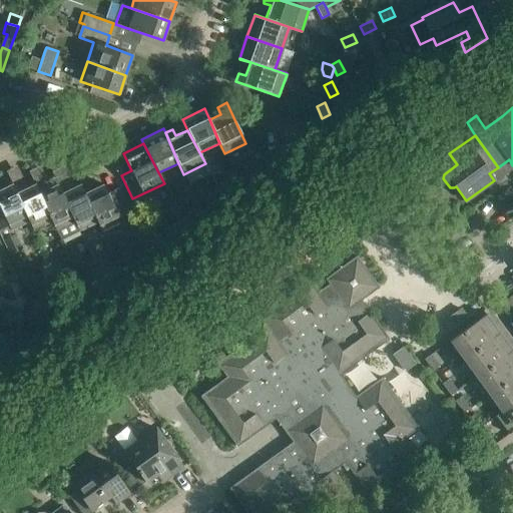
[(248,169),(253,179),(254,181),(263,177),(257,165),(248,169)]
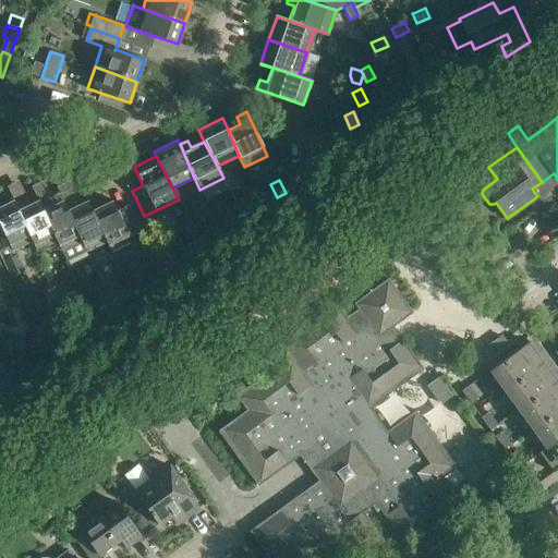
[(433,186),(441,198),(451,192),(441,180),(433,186)]
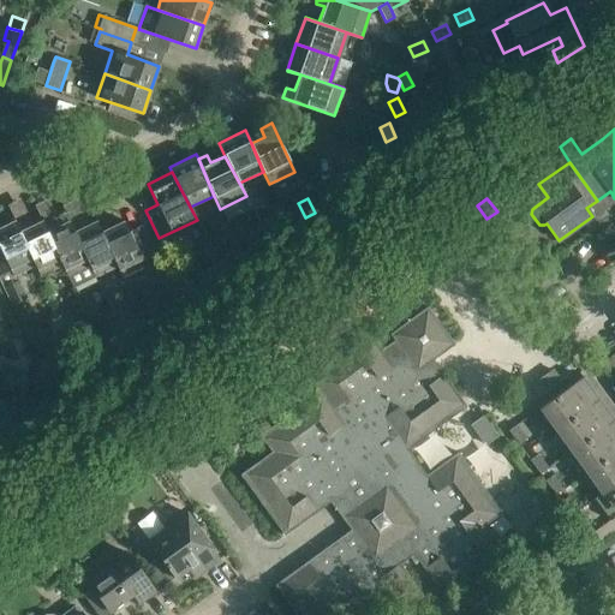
[(274,215),(280,230),(290,225),(282,212),(274,215)]
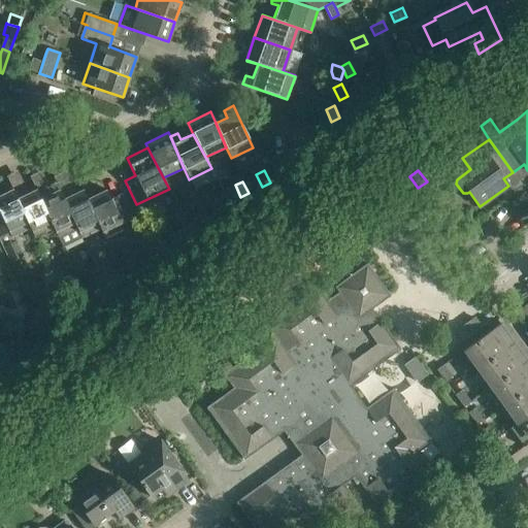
[(18,198),(12,189),(0,195),(0,241),(9,262),(24,255),(15,236),(30,229),(18,198)]
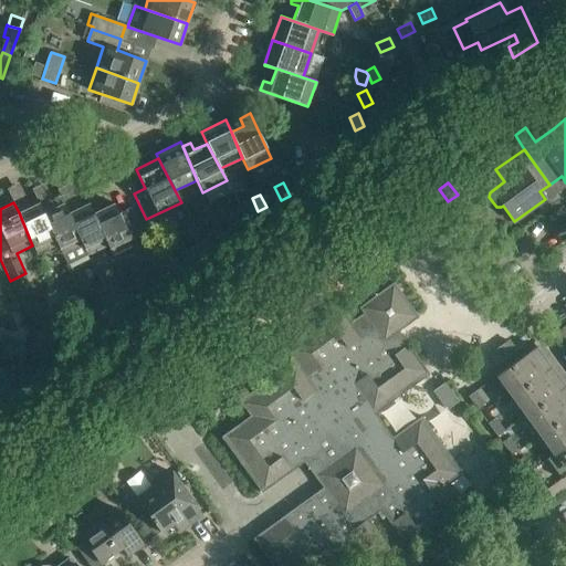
[(39,202),(19,212),(32,245),(38,257),(58,247),(43,212),(39,202)]
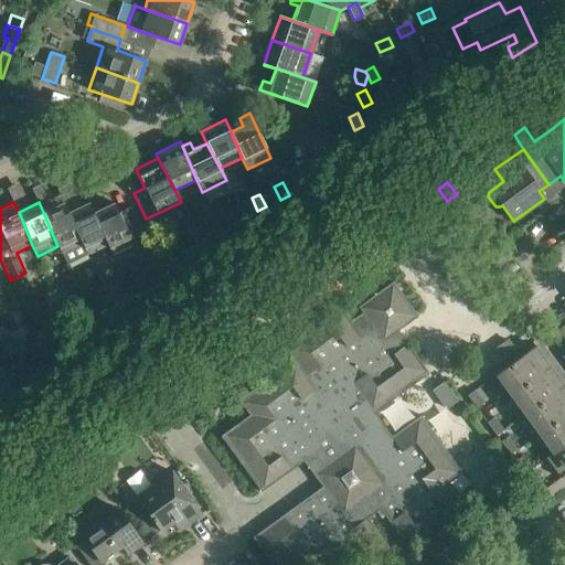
[(84,246),(68,212),(64,202),(43,212),(57,246),(66,265),(88,255),(84,246)]
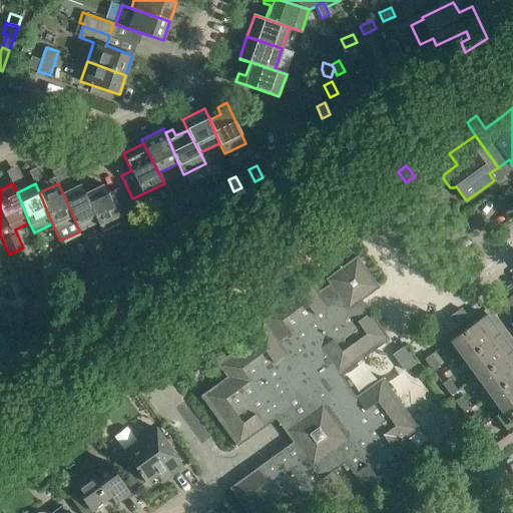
[(80,184),(62,192),(76,223),(80,231),(97,222),(85,193),(80,184)]
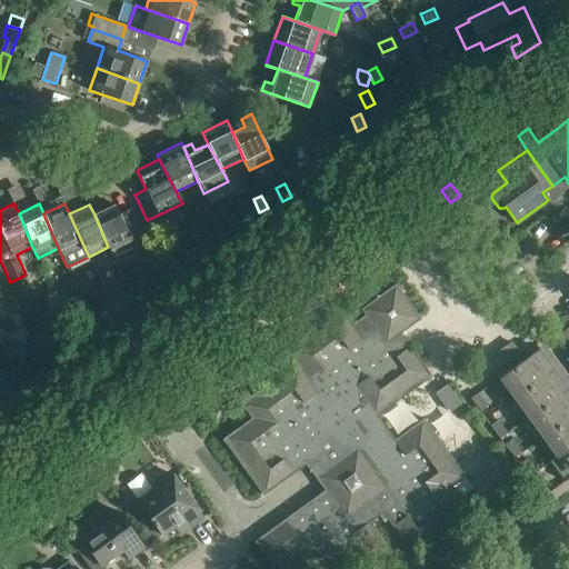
[(115,205),(95,215),(108,247),(113,257),(135,247),(132,240),(143,235),(131,209),(119,215),(115,205)]
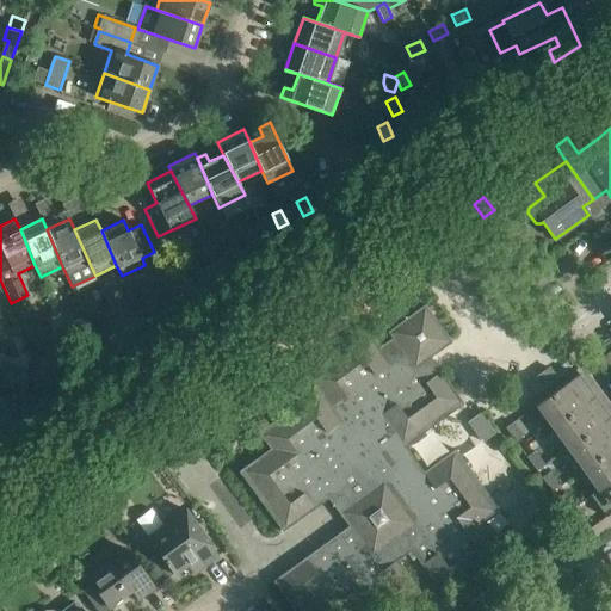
[(240,251),(245,260),(259,253),(254,244),(240,251)]
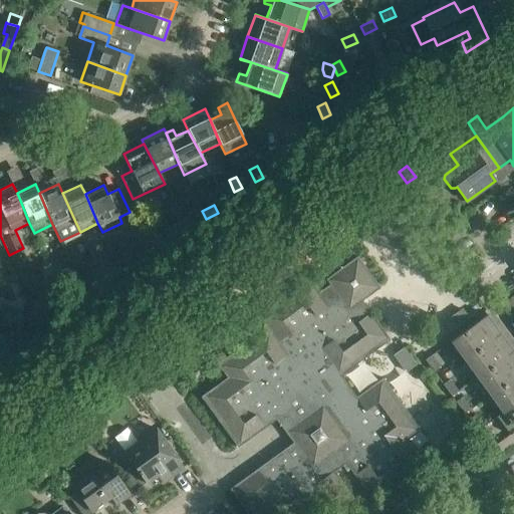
[(182,221),(186,229),(197,223),(194,215),(182,221)]
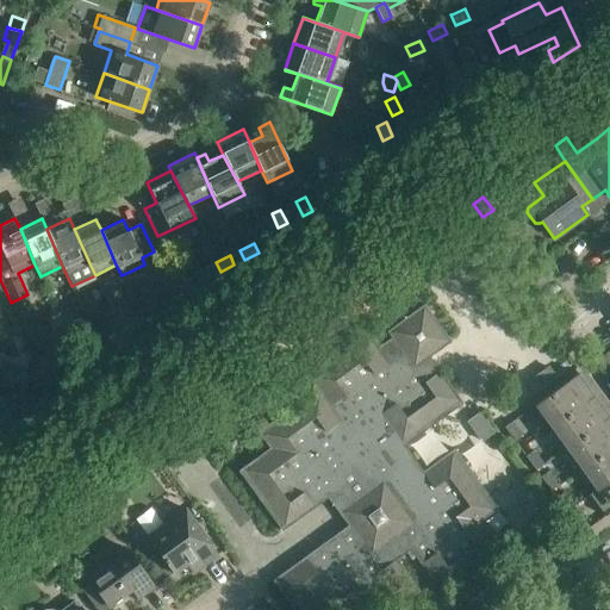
[(191,274),(195,284),(210,277),(205,267),(191,274)]
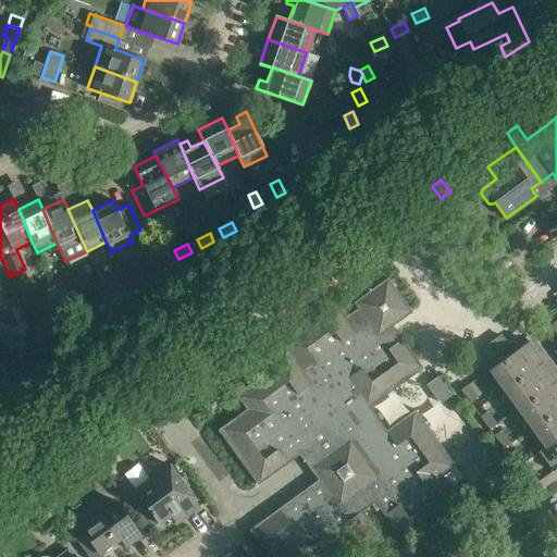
[(101,282),(109,296),(116,293),(109,277),(101,282)]
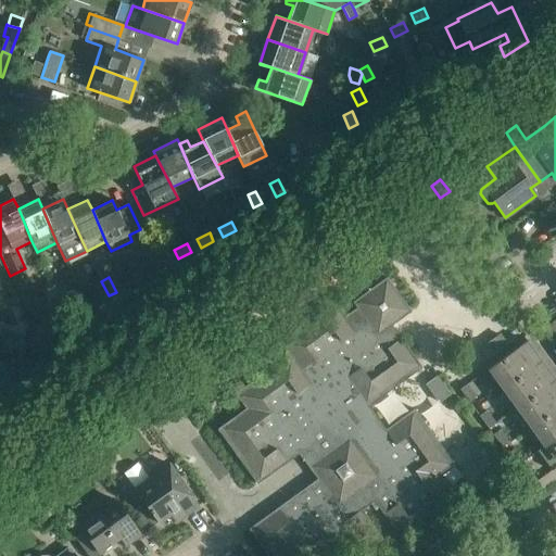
[(391,326),(411,312),(386,277),(352,302),(356,308),(344,317),(333,301),(278,341),(288,355),(235,393),(245,408),(217,429),(256,484),(299,454),(317,479),(248,529),(267,555),(358,555),(382,539),(357,503),(369,495),(404,543),(459,504),(439,475),(454,464),(414,409),(386,430),(368,406),(421,368),(391,326)]
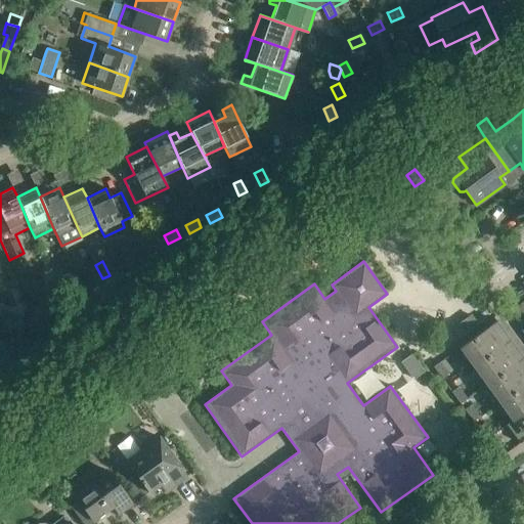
[(57,265),(50,269),(56,282),(64,278),(57,265)]
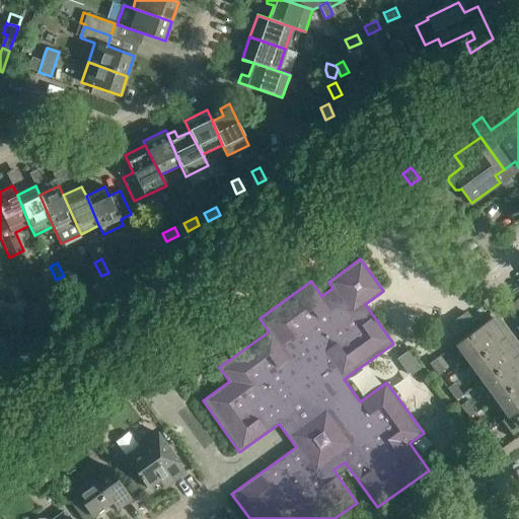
[(101,276),(94,263),(87,266),(94,280),(101,276)]
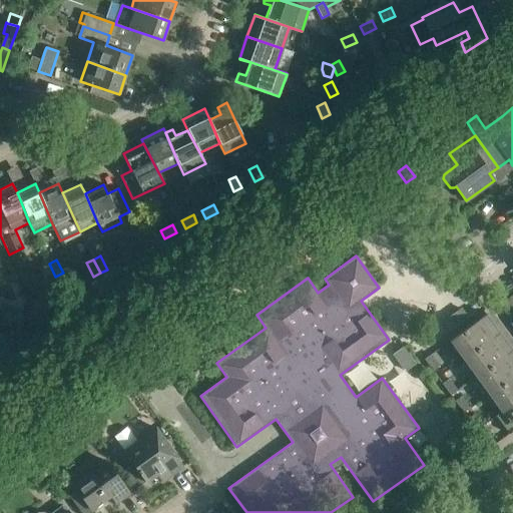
[(49,265),(39,270),(44,280),(54,275),(49,265)]
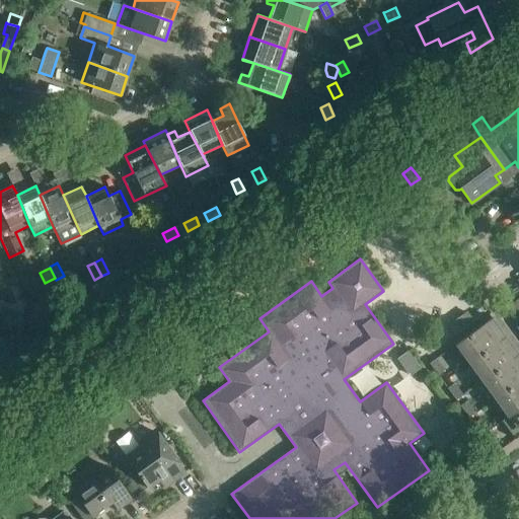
[(15,302),(23,298),(17,286),(9,289),(15,302)]
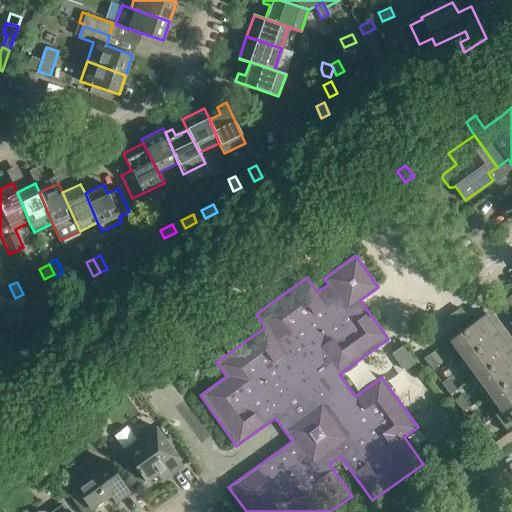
[(511,302),(508,297),(501,302),(510,313),(511,311),(511,302)]
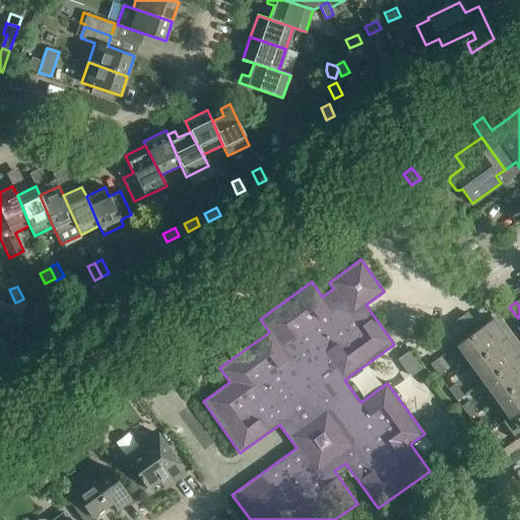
[(493,319),(456,345),(469,364),(506,337),(493,319)]
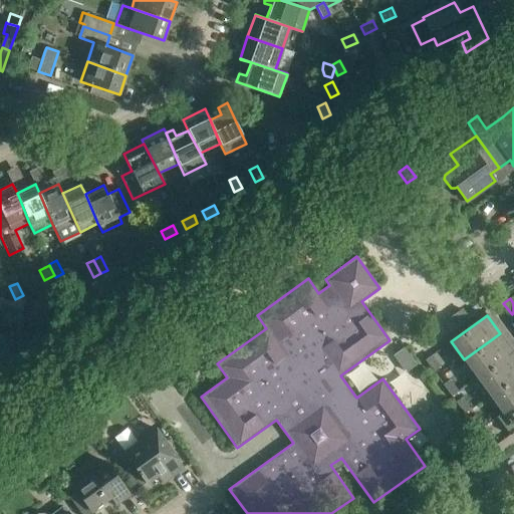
[(513,351),(500,333),(464,359),(477,377),(513,351)]
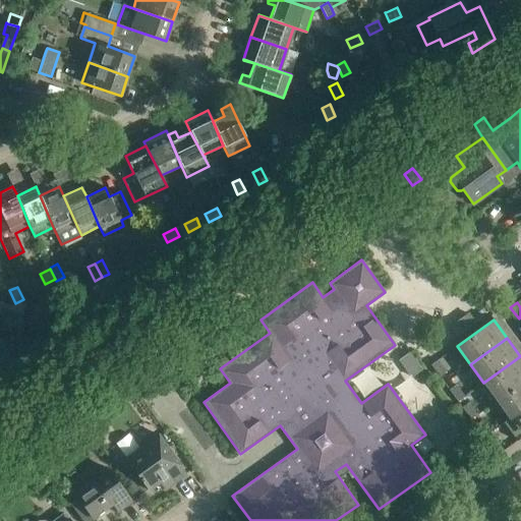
[(520,357),(520,356),(483,383),(497,401),(520,383),(520,357)]
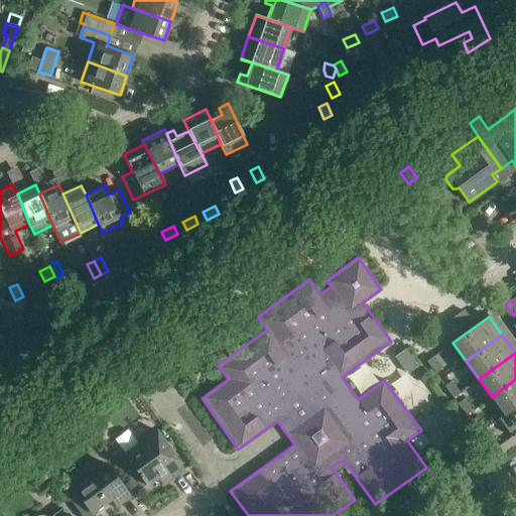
[(426,362),(435,373),(441,368),(433,357),(426,362)]
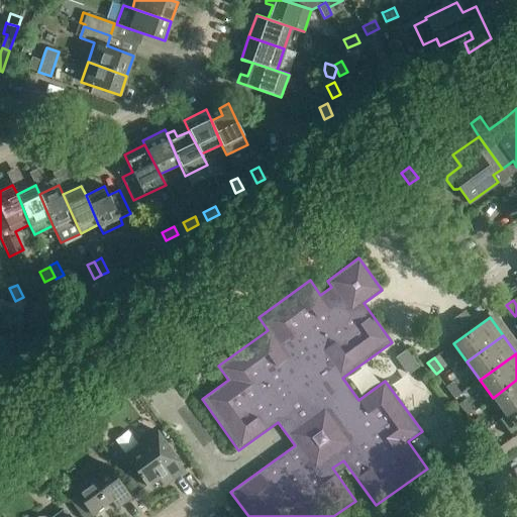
[(516,380),(493,398),(506,415),(509,413),(516,407),(516,380)]
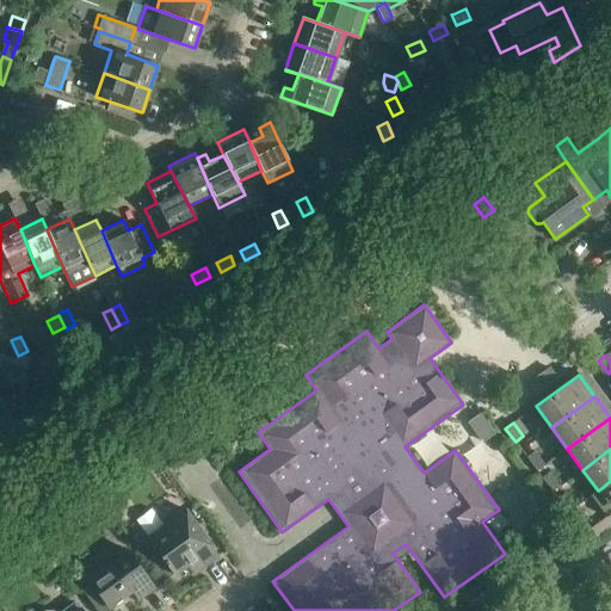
[(526,457),(536,471),(544,466),(535,451),(526,457)]
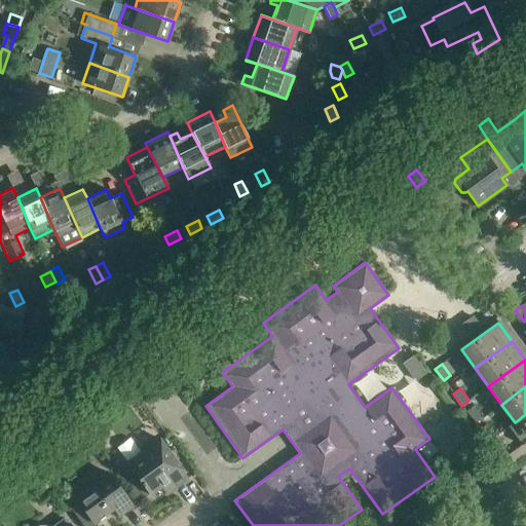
[(465,412),(475,423),(482,418),(473,407),(465,412)]
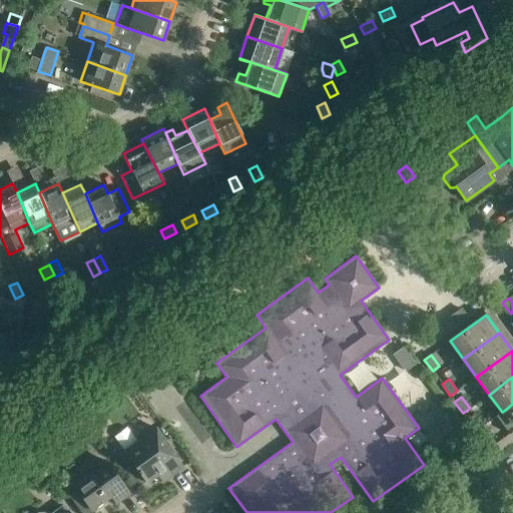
[(508,434),(512,431),(512,404),(505,410),(502,412),(495,417),(508,434)]
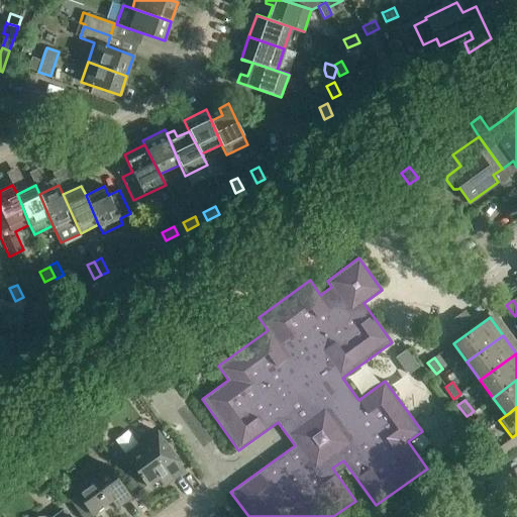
[(471,422),(479,434),(486,429),(478,417),(471,422)]
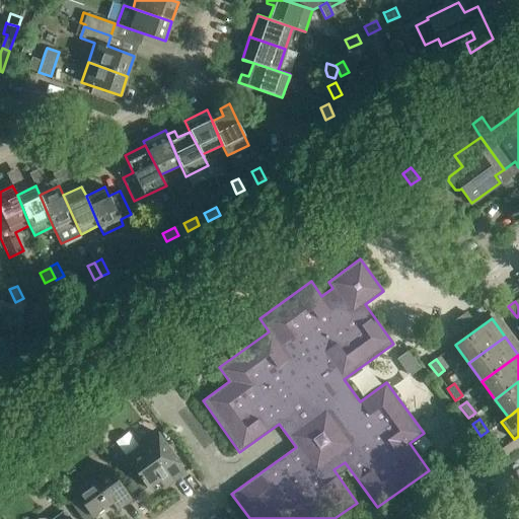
[(186,472),(158,434),(125,458),(147,489),(158,480),(164,488),(186,472)]
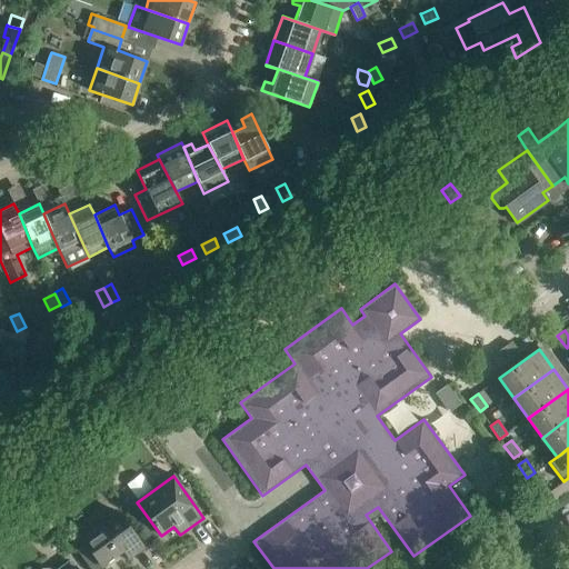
[(542,498),(549,492),(540,479),(532,485),(542,498)]
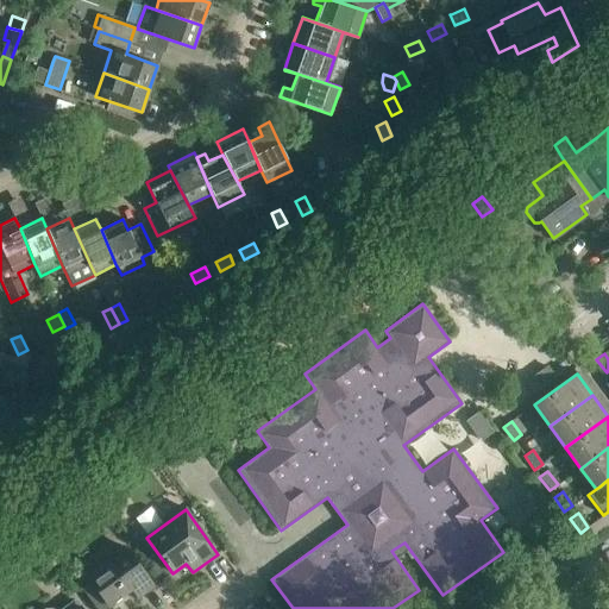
[(154,586),(126,548),(88,577),(110,606),(132,589),(138,597),(154,586)]
